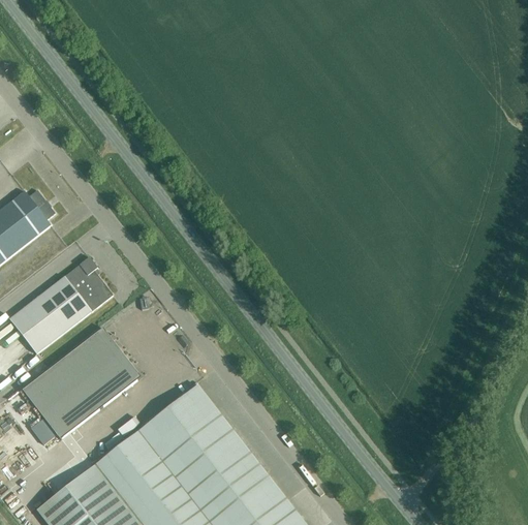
[(0,261),(51,223),(47,218),(55,211),(37,188),(29,194),(25,189),(24,190),(23,188),(7,202),(8,203),(0,208),(0,261)]
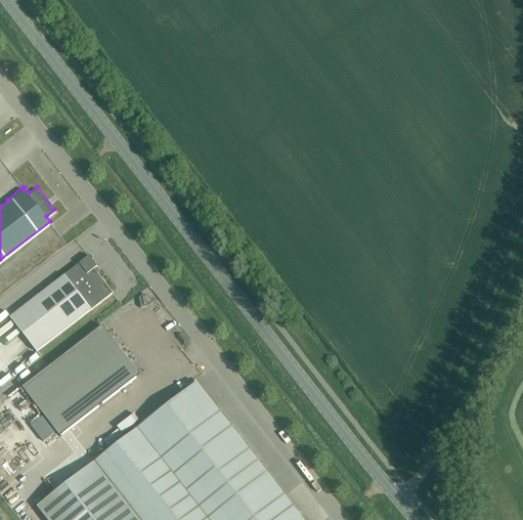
[(0,202),(9,195),(5,189),(0,193),(0,202)]
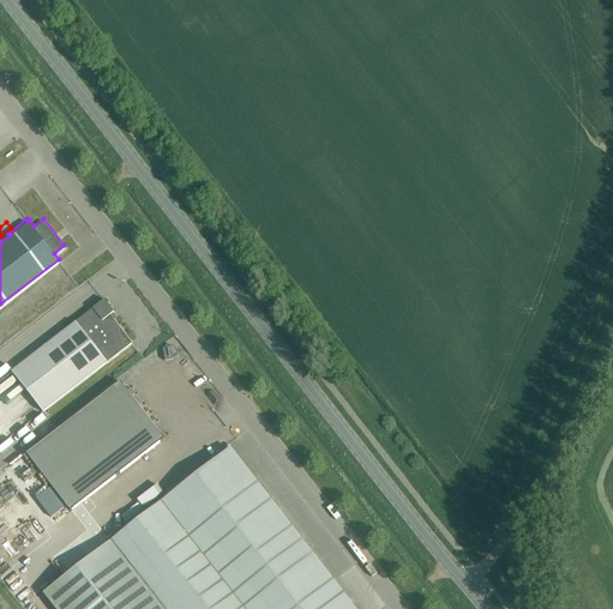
[(11,368),(42,408),(106,360),(131,341),(109,312),(113,308),(103,296),(73,319),(74,319),(11,368)]
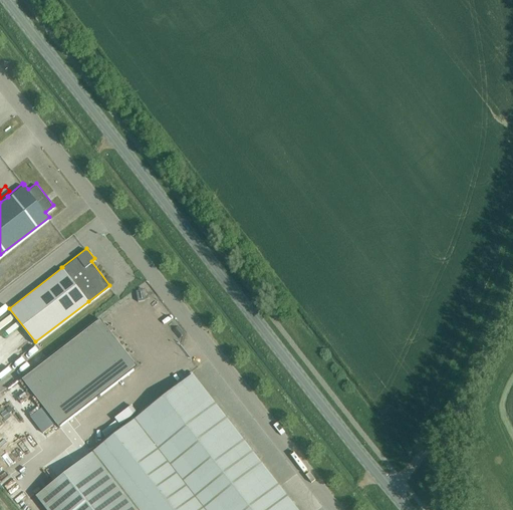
[(99,317),(22,377),(58,425),(137,364),(109,329),(112,326),(109,322),(105,324),(99,317)]
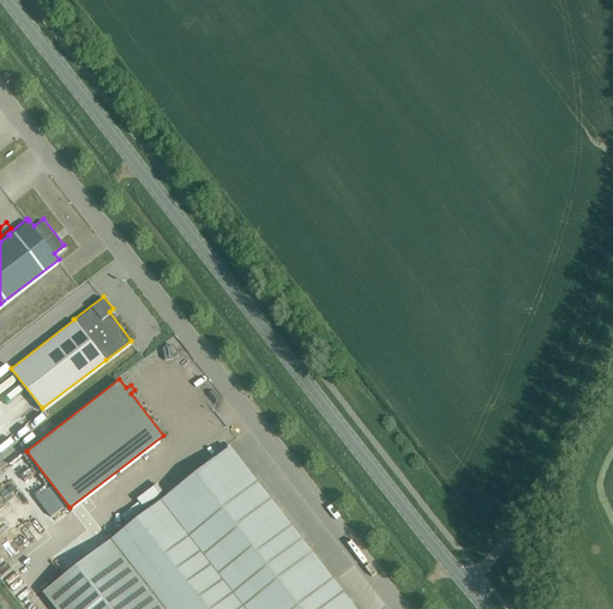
[(356,608),(229,445),(42,590),(58,608),(356,608)]
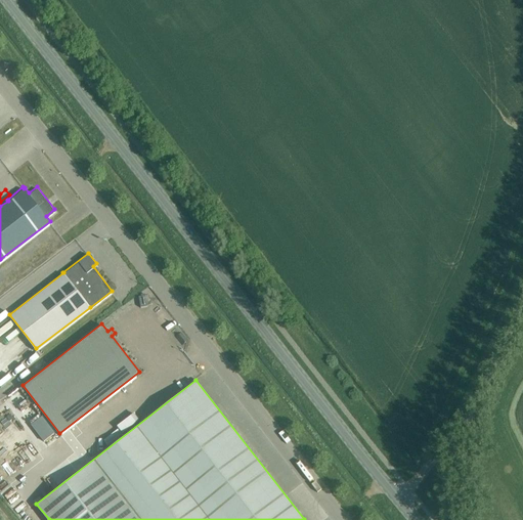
[(281,419),(275,423),(284,434),(290,429),(281,419)]
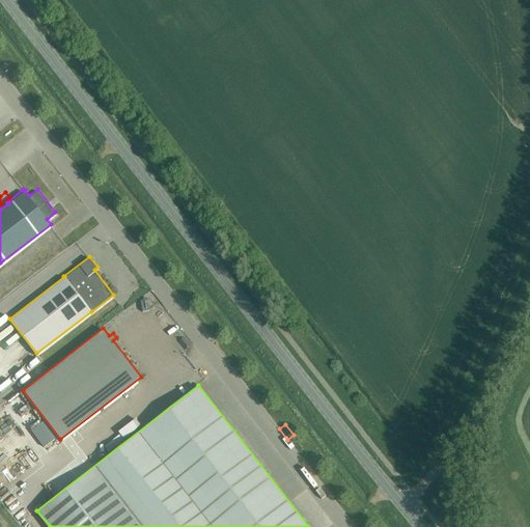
[(40,451),(33,442),(29,445),(27,442),(20,447),(23,451),(20,453),(25,460),(30,455),(32,459),(40,451)]
